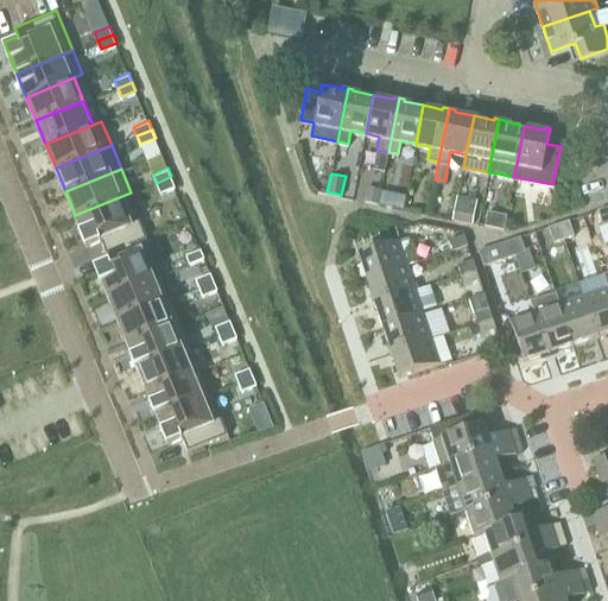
[(171,176),(157,183),(160,191),(175,185),(171,176)]
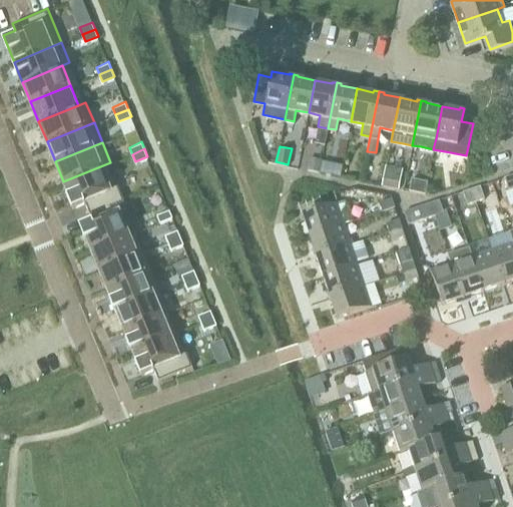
[(310,154),(307,167),(319,169),(322,157),(310,154)]
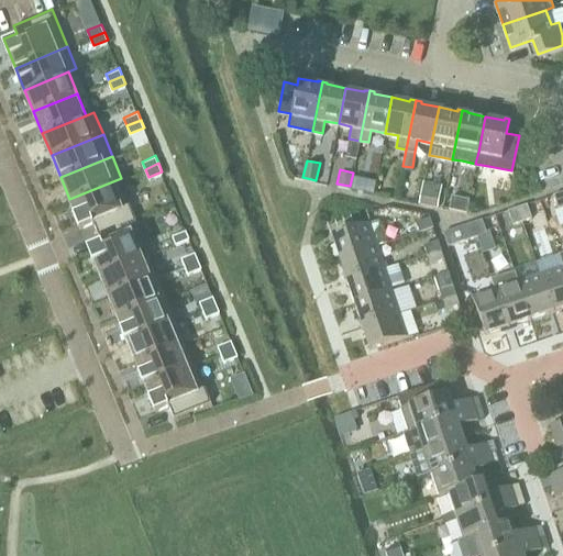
[(363,175),(360,188),(374,190),(377,177),(363,175)]
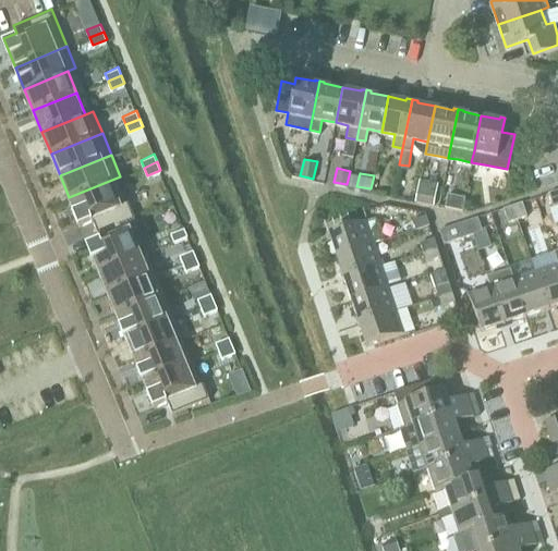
[(120,176),(69,197),(80,223),(92,218),(96,229),(135,212),(120,176)]
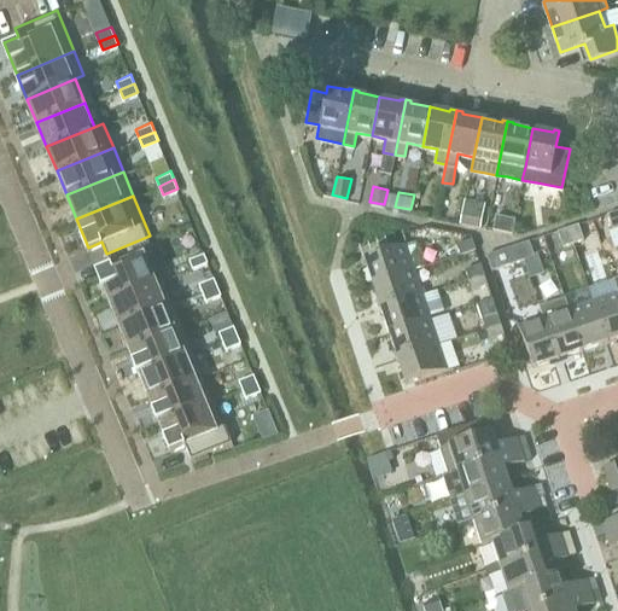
[(465,196),(459,220),(481,225),(485,201),(465,196)]
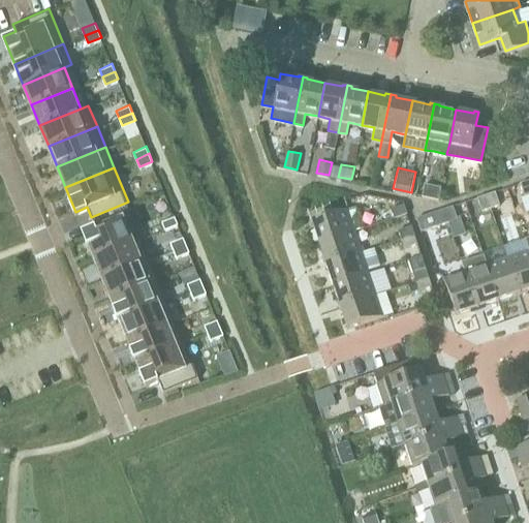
[(524,194),(528,191),(528,179),(528,178),(519,181),(524,194)]
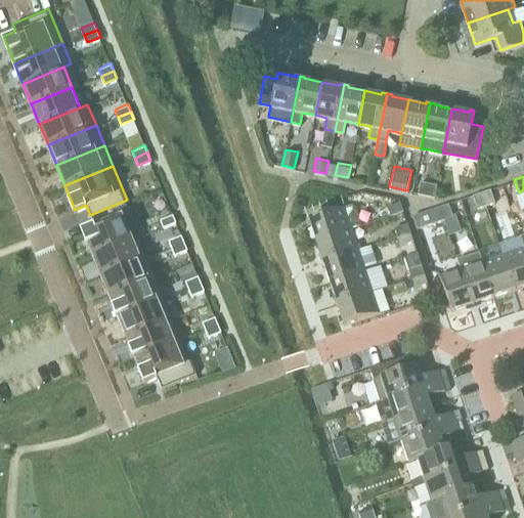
[(420,179),(418,191),(434,196),(436,183),(420,179)]
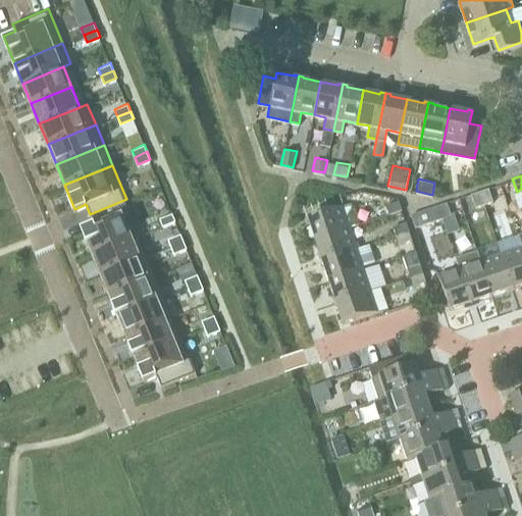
[(480,190),(484,202),(492,200),(488,188),(480,190)]
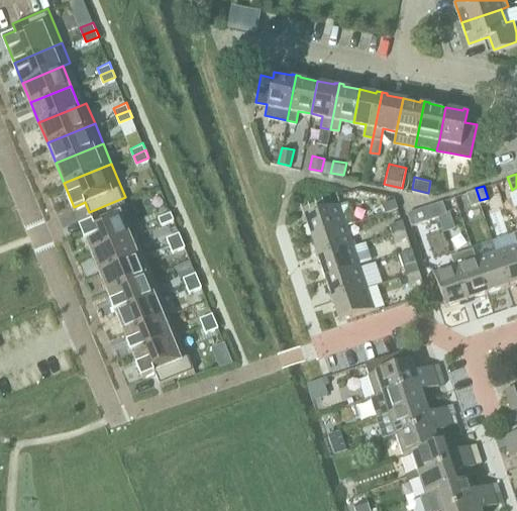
[(471,203),(480,200),(476,188),(467,191),(471,203)]
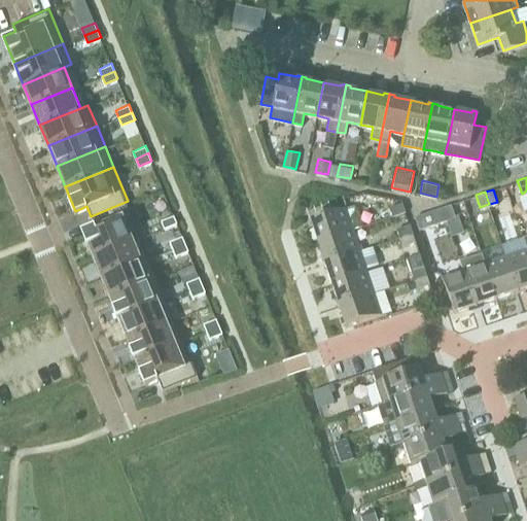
[(401,200),(387,205),(391,215),(406,210),(401,200)]
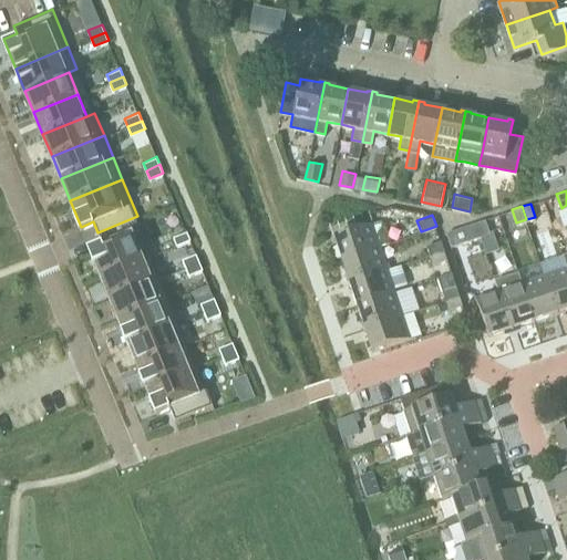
[(101,239),(88,245),(100,273),(152,252),(137,216),(98,232),(101,239)]
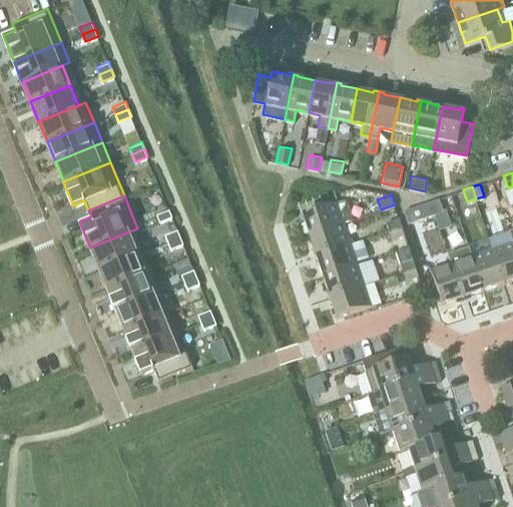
[(431,200),(435,212),(444,209),(440,197),(431,200)]
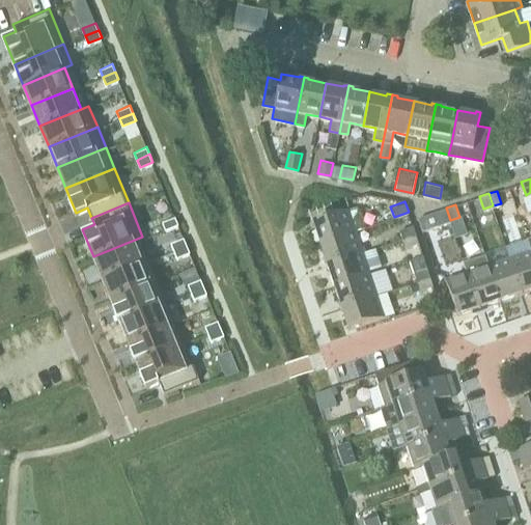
[(347,206),(311,219),(318,240),(318,241),(355,229),(355,228),(347,206)]
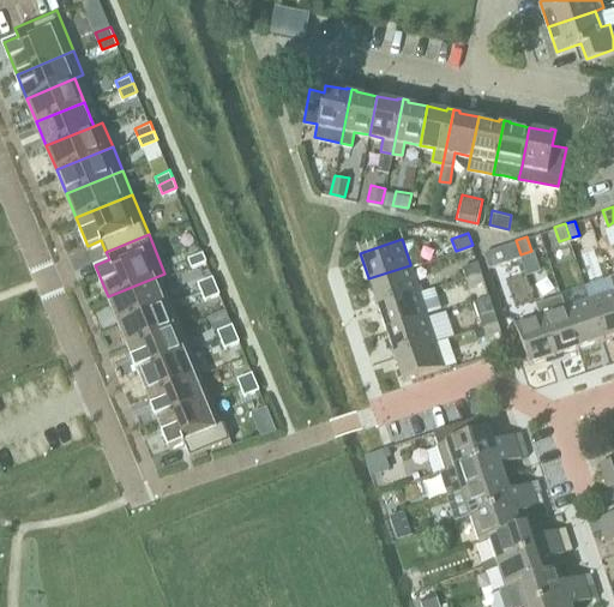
[(485,251),(489,264),(521,254),(516,240),(485,251)]
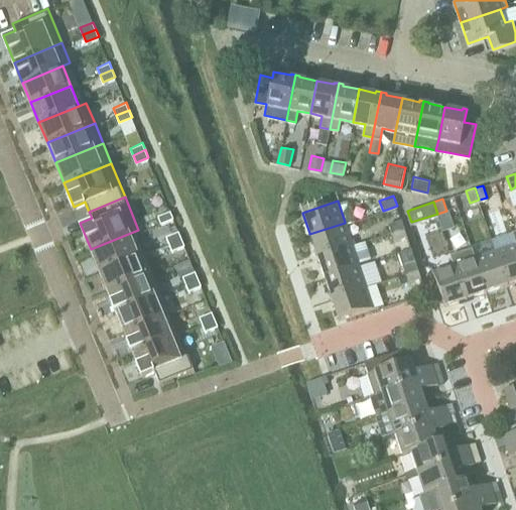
[(170,210),(157,215),(160,222),(173,217),(170,210)]
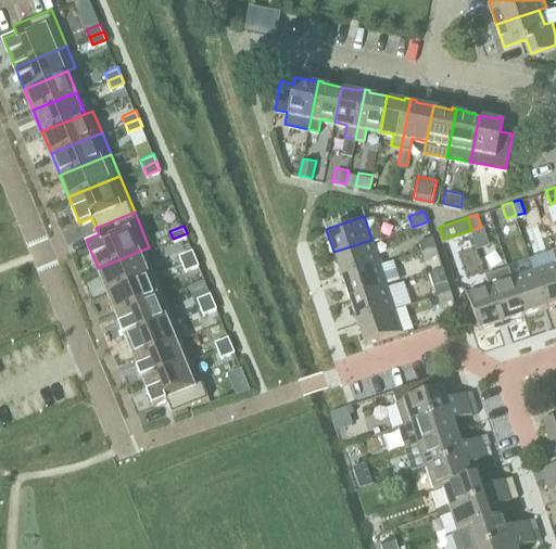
[(418,239),(421,250),(436,244),(431,233),(418,239)]
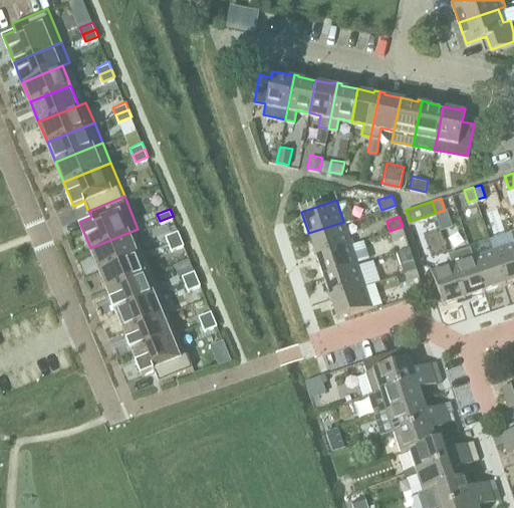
[(343,222),(308,233),(315,253),(315,254),(350,242),(350,241),(343,222)]
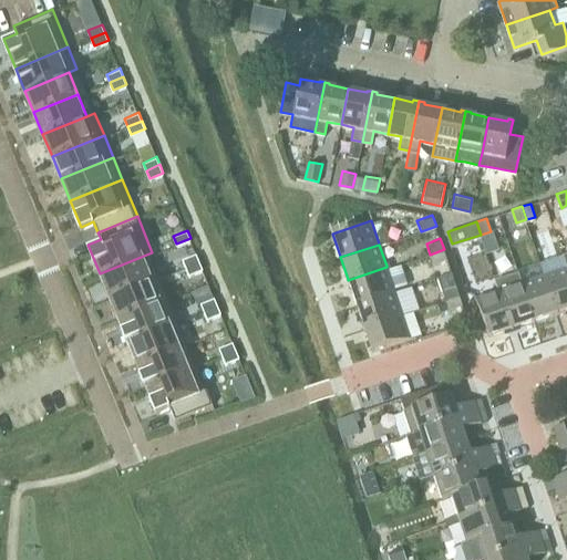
[(432,261),(446,257),(444,249),(430,255),(432,261)]
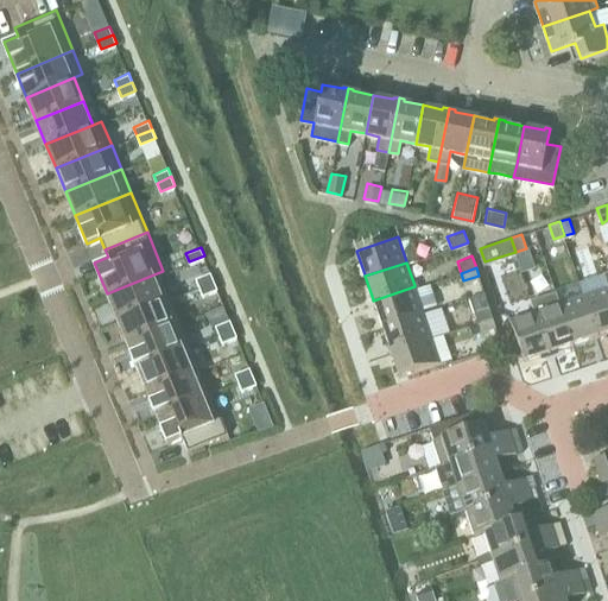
[(163,271),(107,293),(118,317),(172,295),(163,271)]
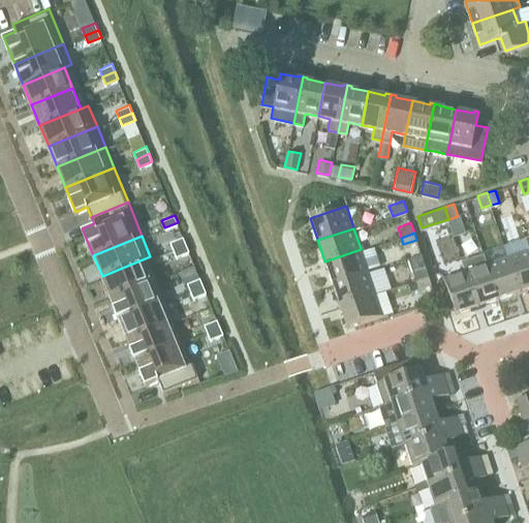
[(183,236),(170,241),(173,248),(186,243),(183,236)]
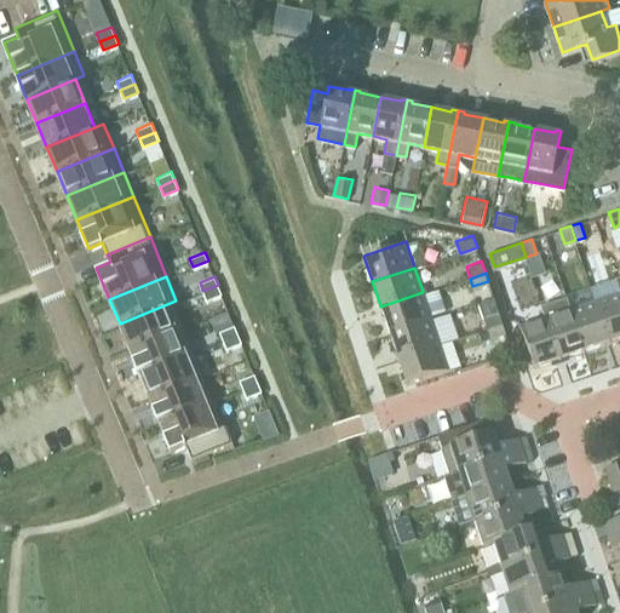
[(218,285),(202,291),(207,299),(222,293),(218,285)]
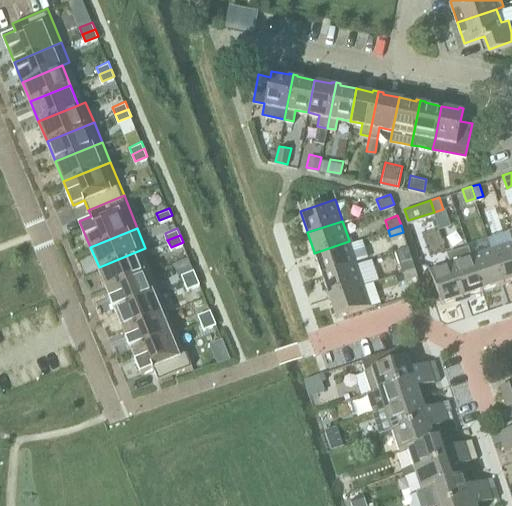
[(502,280),(511,276),(511,242),(511,239),(491,246),(502,280)]
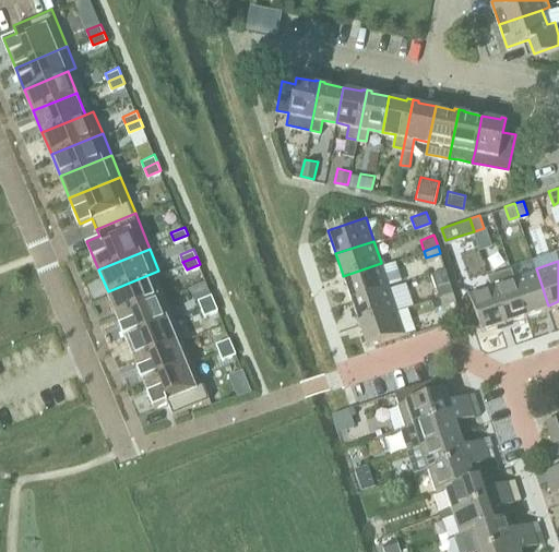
[(381,263),(343,276),(351,298),(389,285),(381,263)]
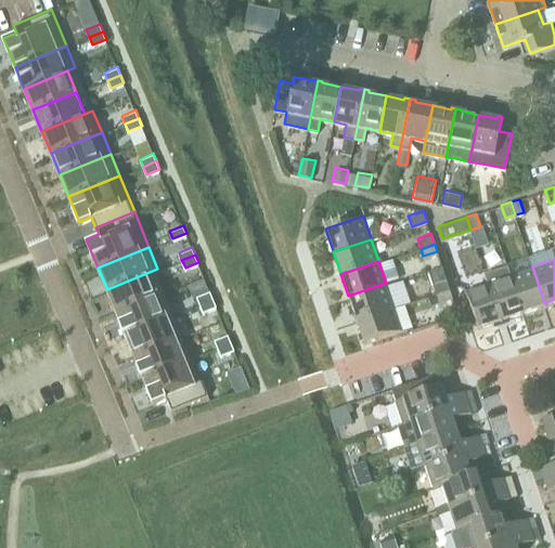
[(441,264),(428,269),(433,282),(446,277),(441,264)]
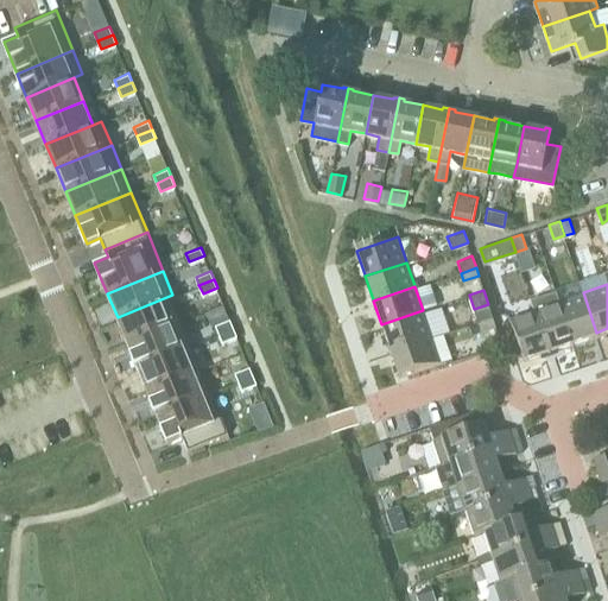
[(534,309),(548,349),(572,341),(558,301),(559,301),(556,290),(530,298),(533,309),(534,309)]
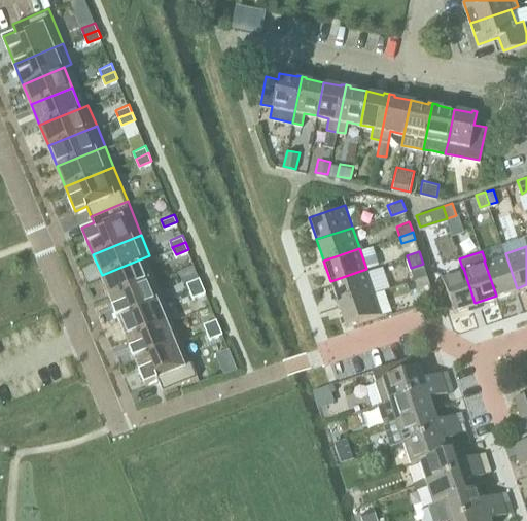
[(496,296),(517,288),(505,253),(485,261),(484,261),(496,296)]
